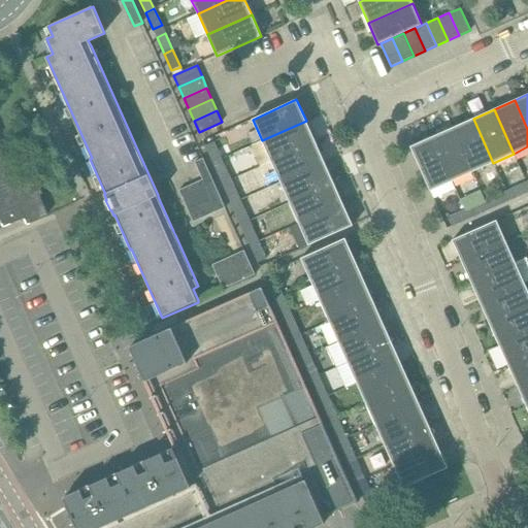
[(472,172),(493,163),(473,119),(453,128),(472,172)]
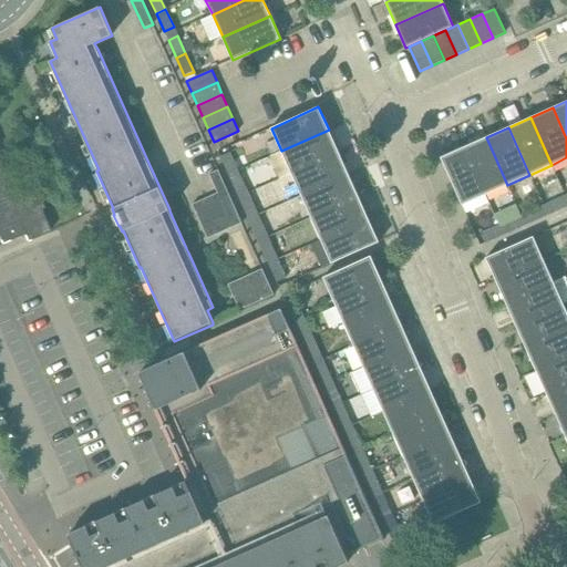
[(280,178),(291,173),(339,152),(329,130),(281,151),(270,156),(280,178)]
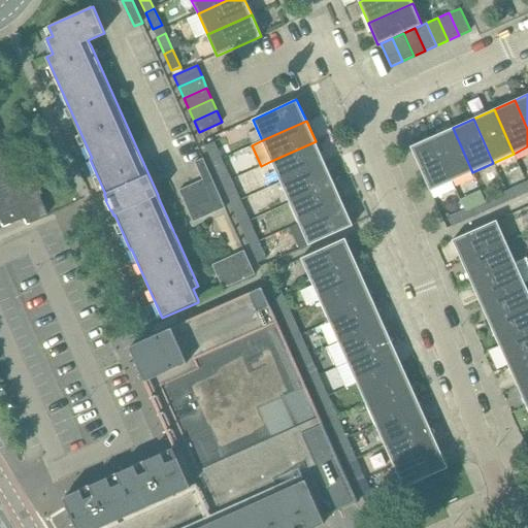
[(432,137),(452,182),(472,172),(453,128),(432,137)]
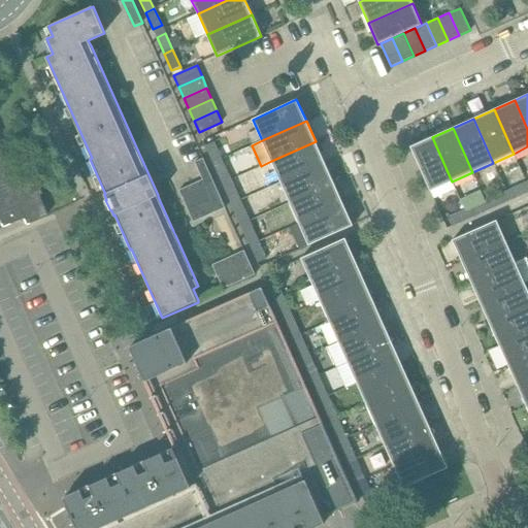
[(430,191),(452,182),(432,137),(410,146),(430,191)]
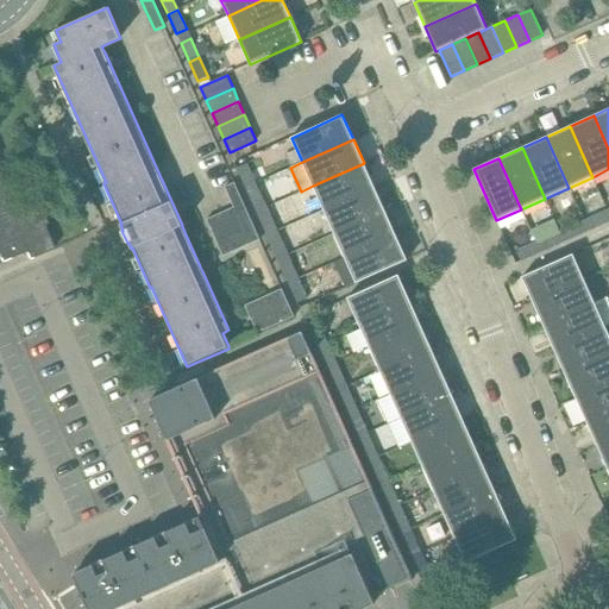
[(364,163),(313,186),(324,211),(375,187),(364,163)]
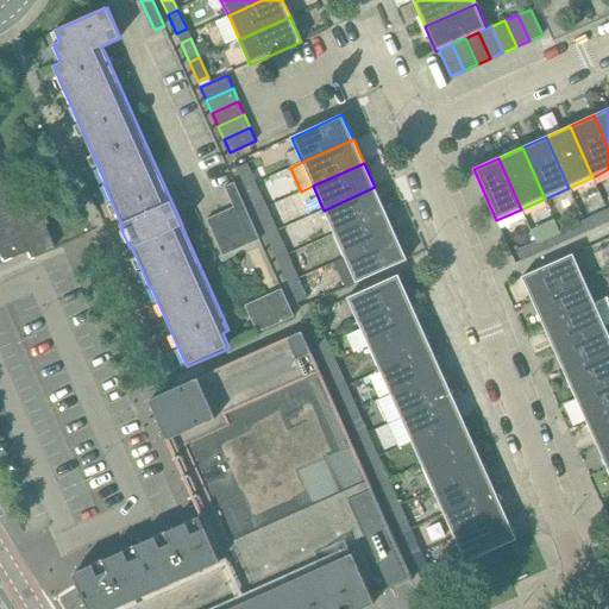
[(237,169),(245,187),(256,183),(248,164),(237,169)]
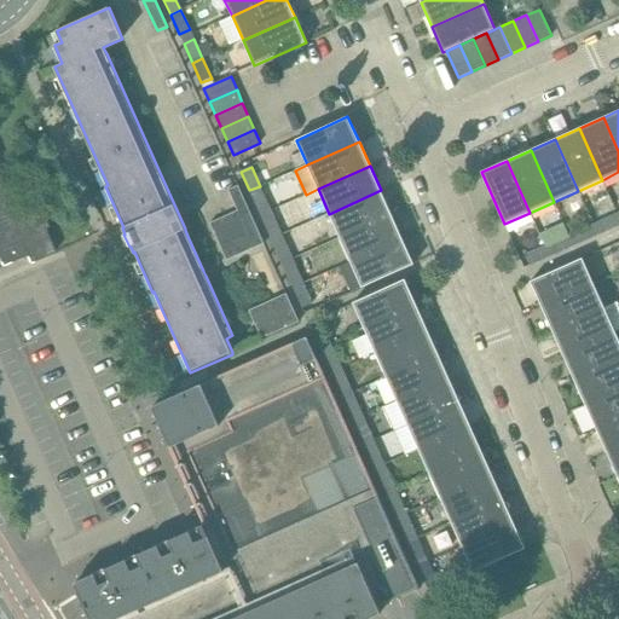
[(0,264),(1,267),(11,262),(25,256),(29,265),(53,253),(42,229),(47,226),(36,202),(22,208),(11,185),(3,187),(0,181),(0,264)]
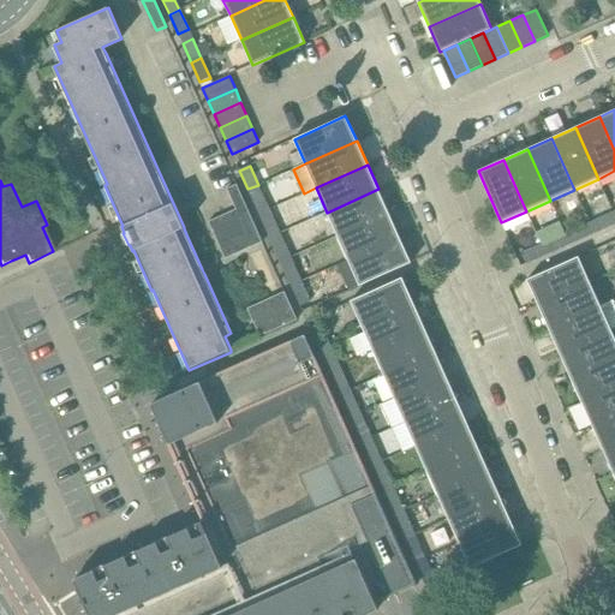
[(237,184),(227,189),(237,209),(209,221),(226,258),(263,243),(237,184)]
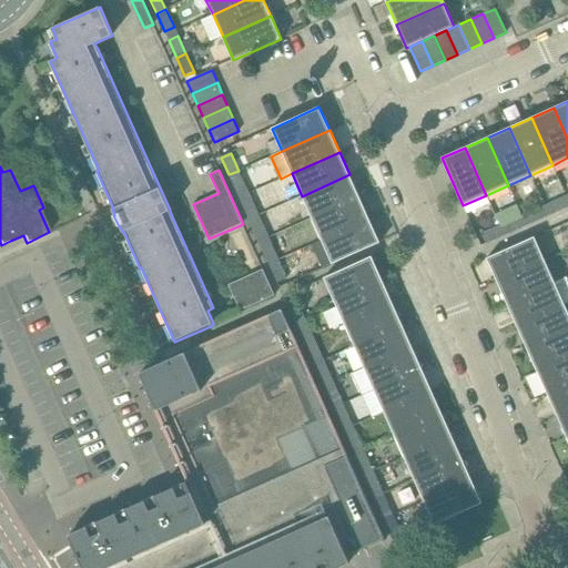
[(229,174),(237,193),(246,189),(239,171),(229,174)]
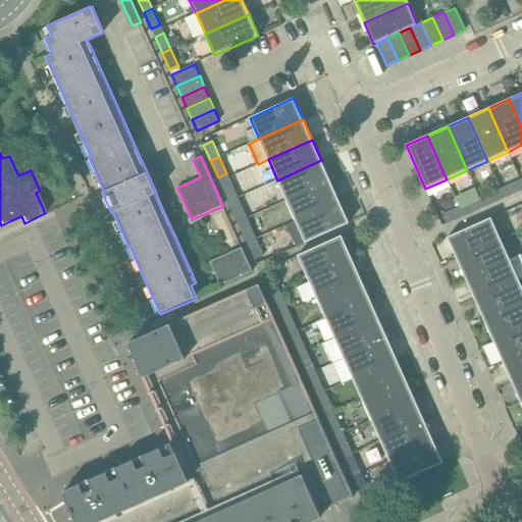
[(321,160),(277,180),(286,201),(330,181),(321,160)]
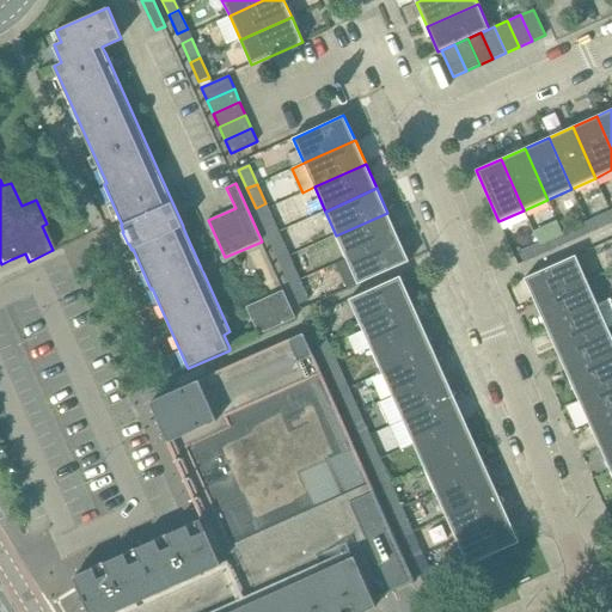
[(259,218),(268,237),(279,232),(270,213),(259,218)]
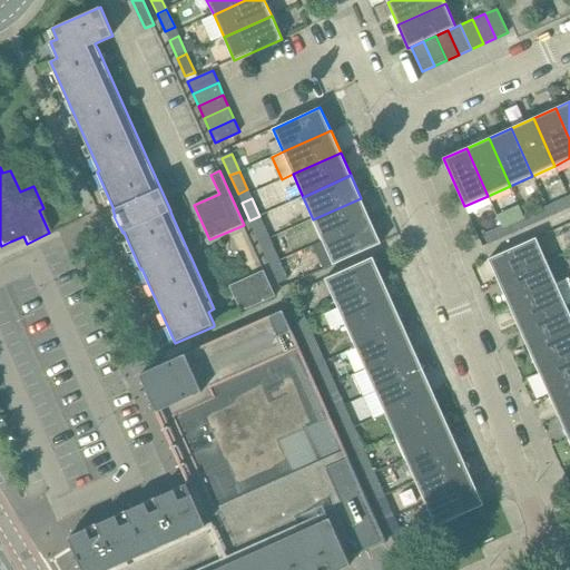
[(361,198),(313,219),(323,242),(371,220),(361,198)]
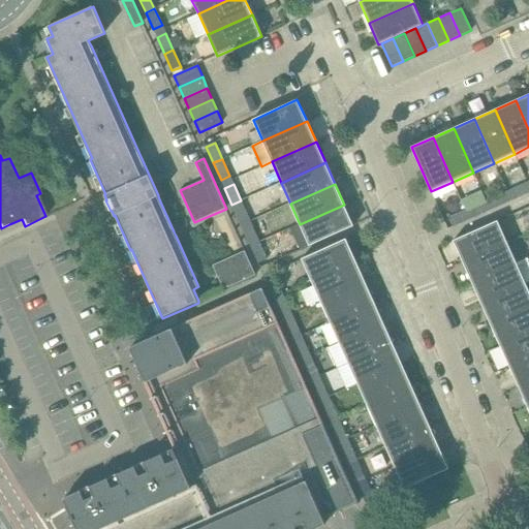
[(524,185),(507,192),(511,200),(528,193),(524,185)]
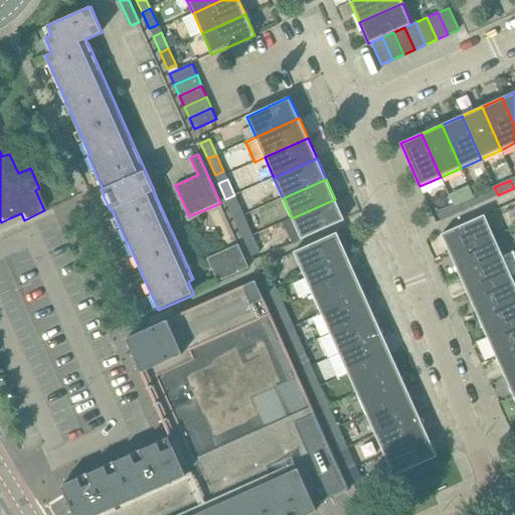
[(481,203),(498,195),(494,187),(477,194),(481,203)]
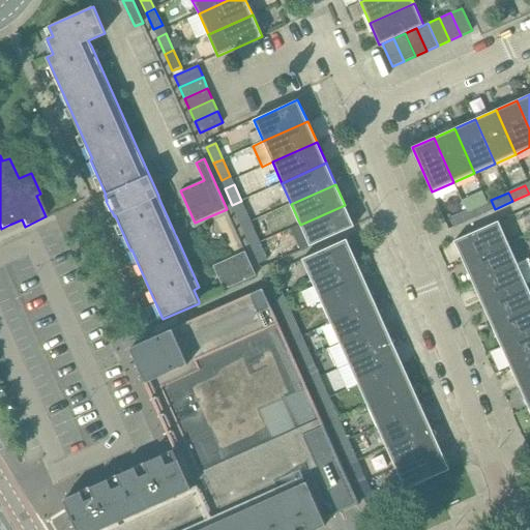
[(232,205),(240,222),(248,218),(241,201),(232,205)]
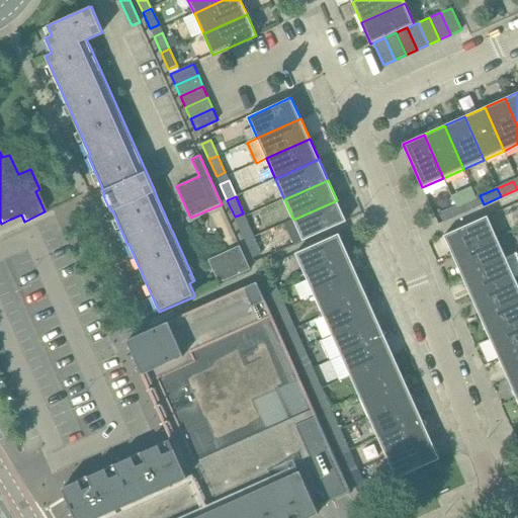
[(459,214),(477,207),(472,199),(456,206),(459,214)]
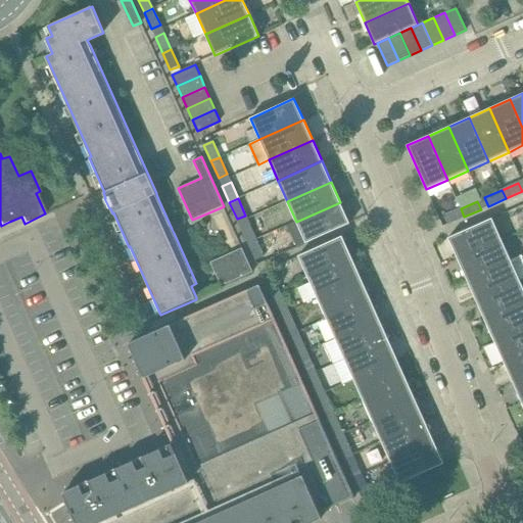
[(340,202),(296,222),(305,243),(349,224),(340,202)]
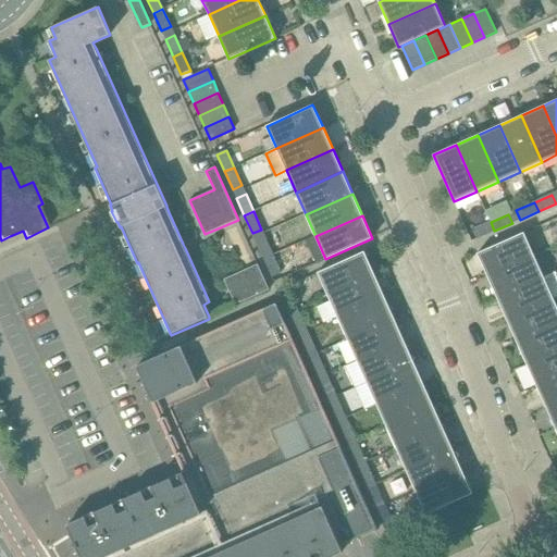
[(494,231),(491,222),(472,230),(477,239),(494,231)]
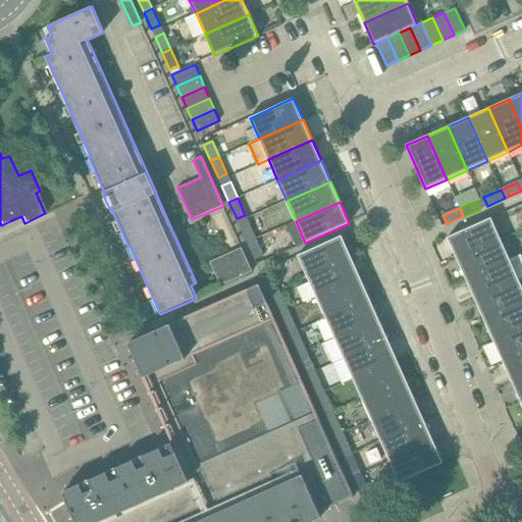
[(501,239),(490,217),(447,238),(457,258),(501,239)]
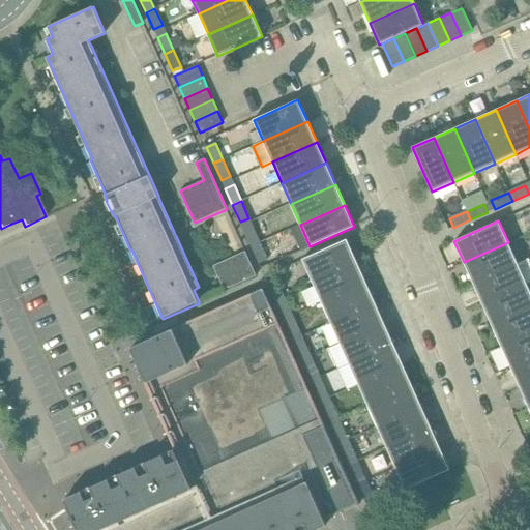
[(251,246),(260,242),(253,226),(243,230),(251,246)]
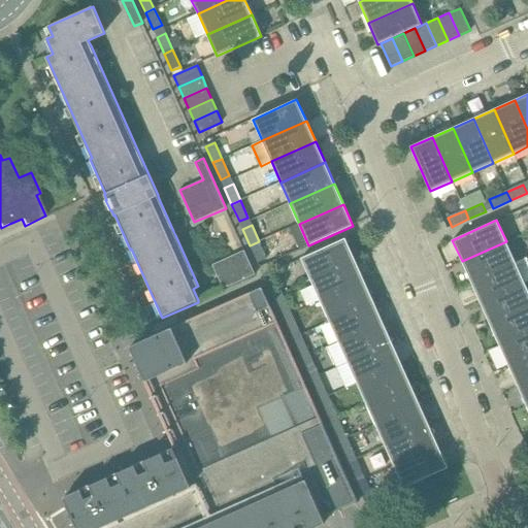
[(345,238),(301,258),(310,279),(355,260),(345,238)]
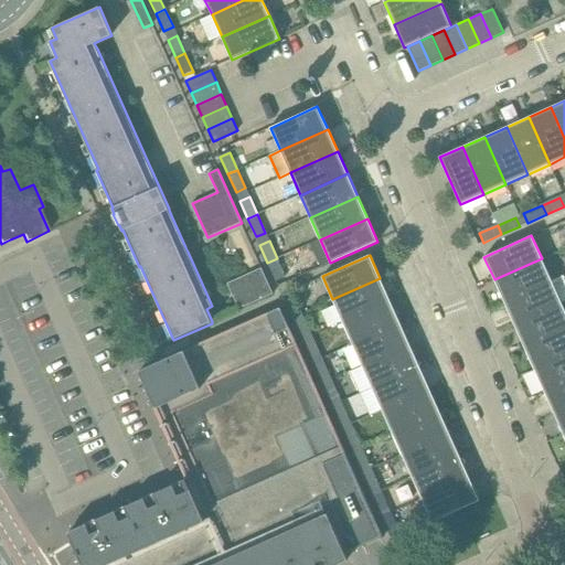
[(267,263),(276,281),(285,277),(277,258),(267,263)]
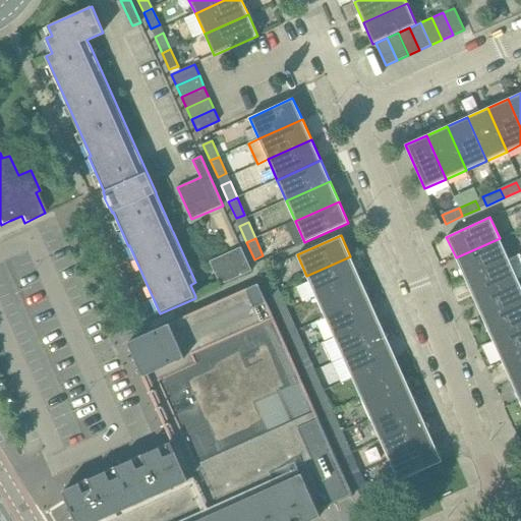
[(465,278),(509,258),(500,238),(456,257),(465,278)]
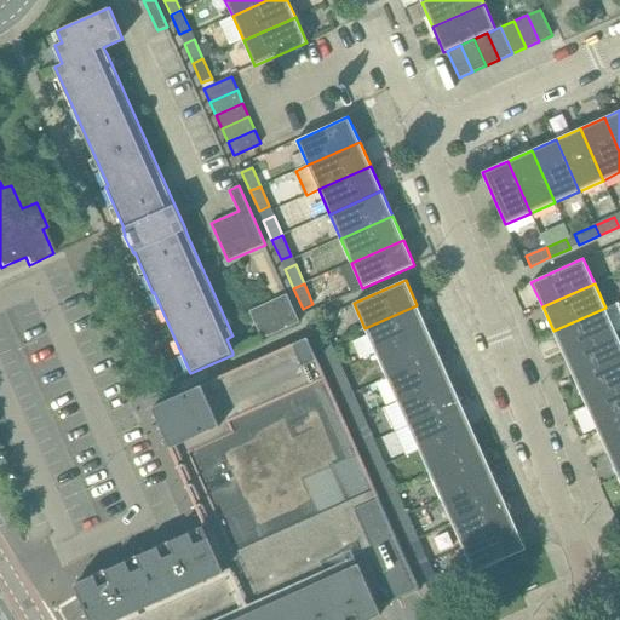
[(281,297),(250,311),(256,322),(258,328),(263,339),(263,340),(302,325),(287,294),(281,297)]
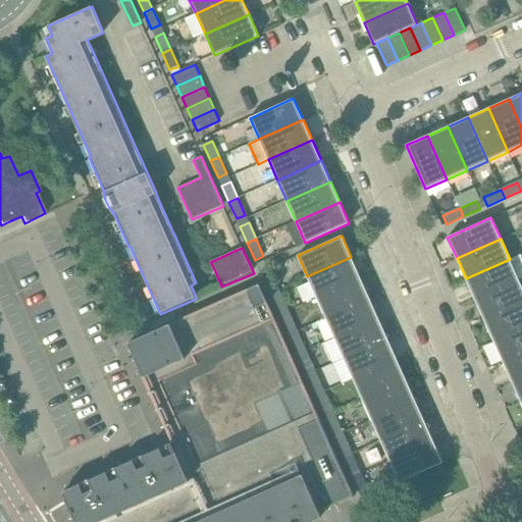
[(351,257),(307,276),(316,297),(360,277),(351,257)]
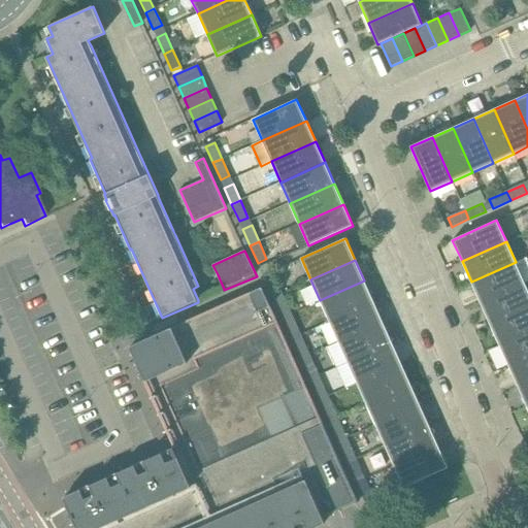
[(481,303),(525,283),(516,262),(471,282),(481,303)]
